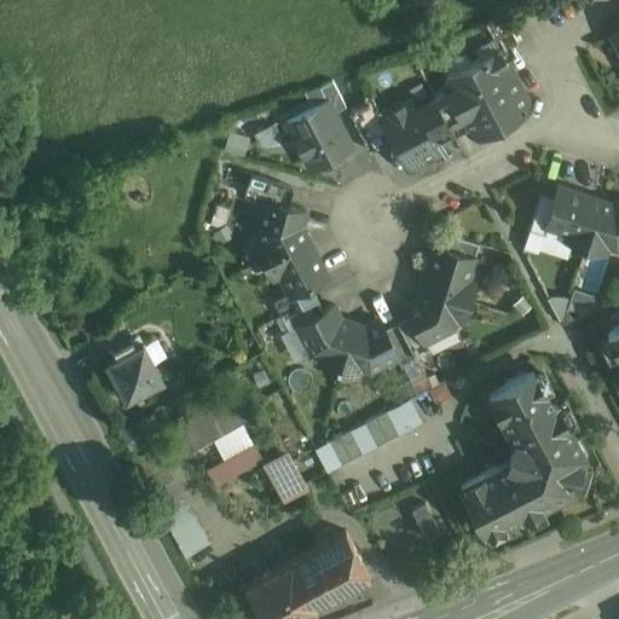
[(505,17),(487,23),(493,38),(501,39),(505,47),(518,41),(505,17)]
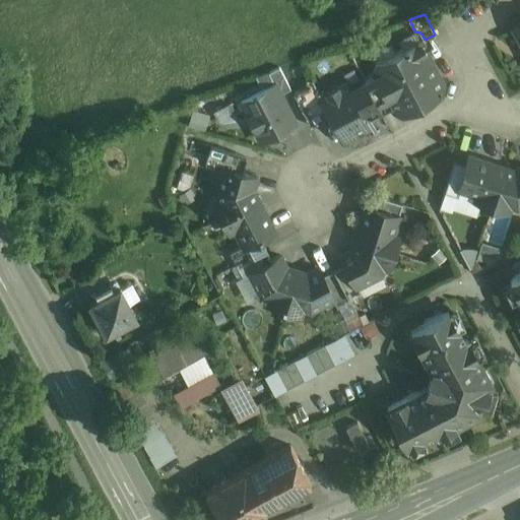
[(420,41),(377,64),(374,74),(376,77),(365,83),(381,114),(392,108),(394,112),(403,115),(441,94),(444,85),(420,41)]
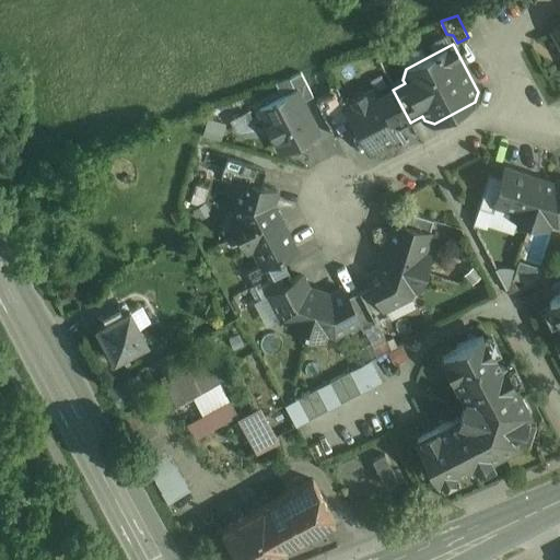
[(313,96),(301,72),(290,79),(296,91),(302,102),(313,96)]
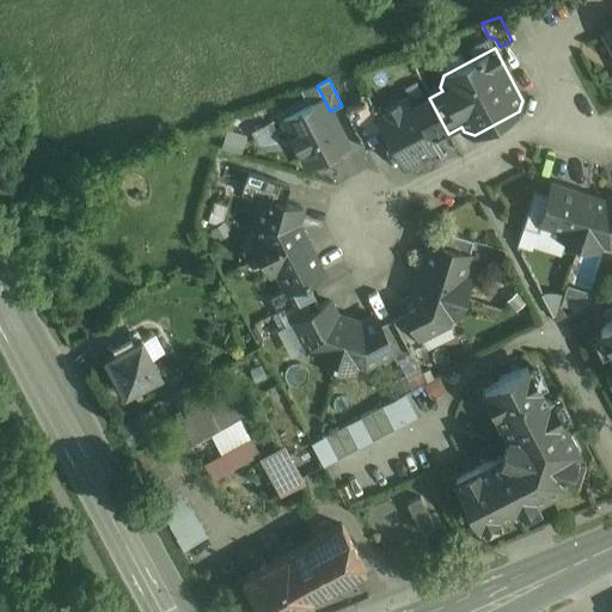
[(429,97),(410,108),(405,98),(378,112),(377,114),(389,136),(404,166),(433,151),(429,144),(448,134),(429,98),(429,97)]
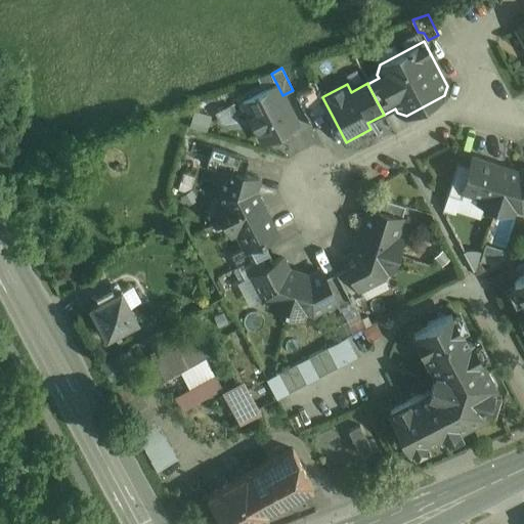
[(323,96),(317,84),(296,94),(313,127),(333,117),(322,97),(323,96)]
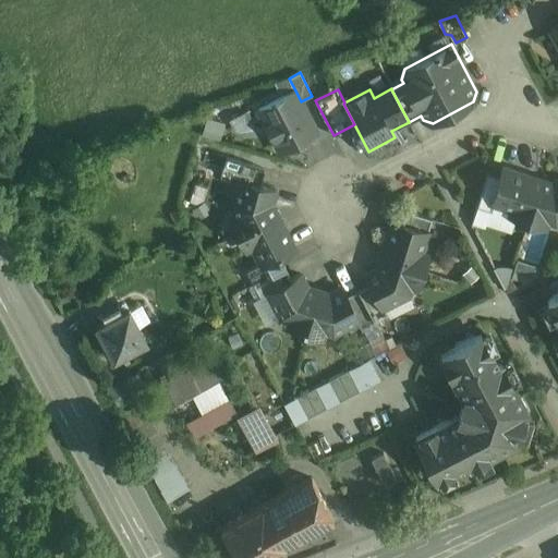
[(295,91),(258,109),(280,152),(292,145),(294,148),(300,150),(305,147),(306,142),(305,138),(317,132),(301,101),(295,91)]
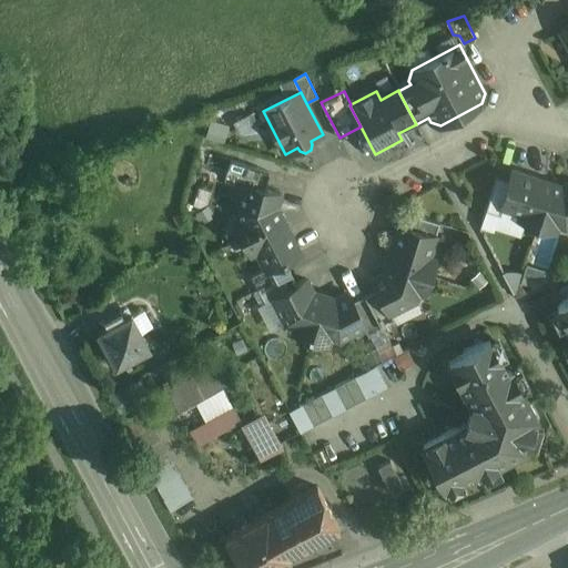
[(269,172),(231,161),(225,179),(236,182),(236,181),(264,189),(269,172)]
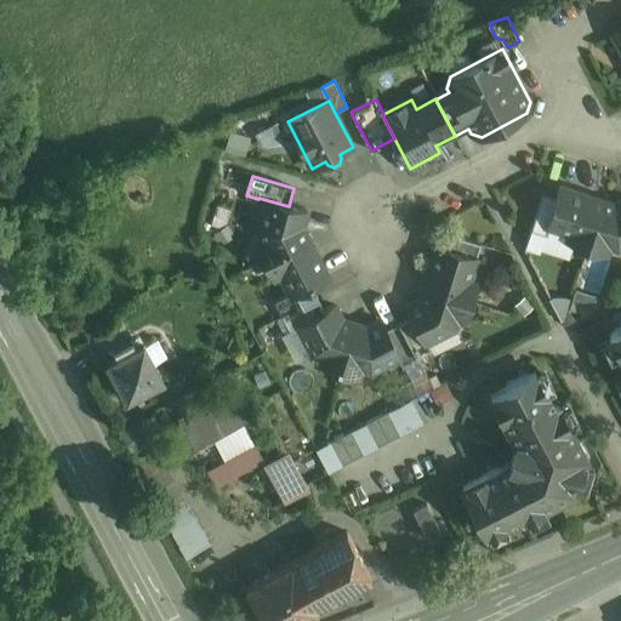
[(602,200),(560,187),(557,198),(548,226),(550,227),(570,233),(568,240),(587,246),(602,200)]
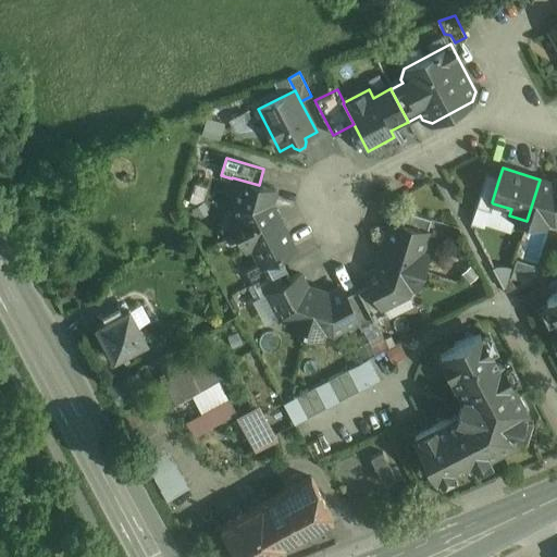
[(487,174),(477,207),(491,211),(493,203),(492,202),(499,177),(487,174)]
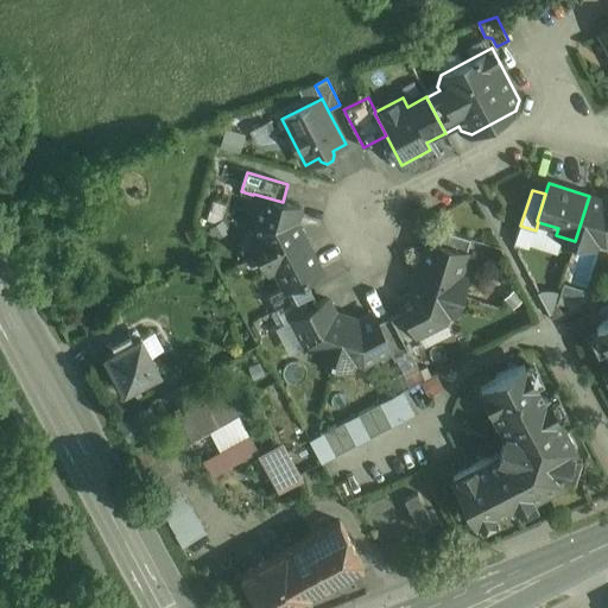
[(283,202),(253,194),(253,195),(248,210),(257,213),(252,226),(257,235),(251,238),(259,255),(302,234),(296,222),(301,208),(283,202)]
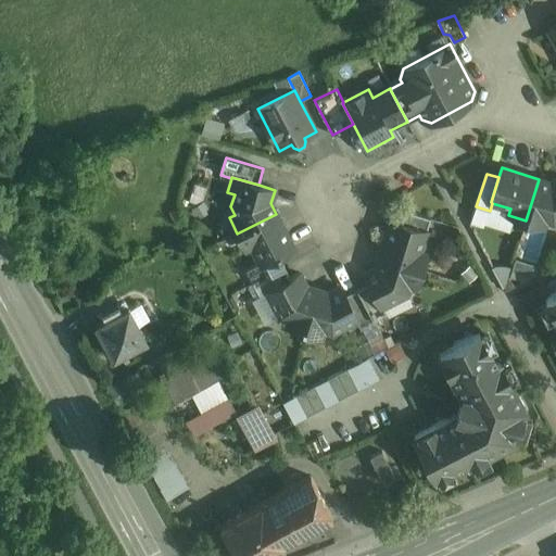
[(555,179),(551,182),(539,179),(526,220),(543,226),(545,219),(554,222),(555,220),(555,179)]
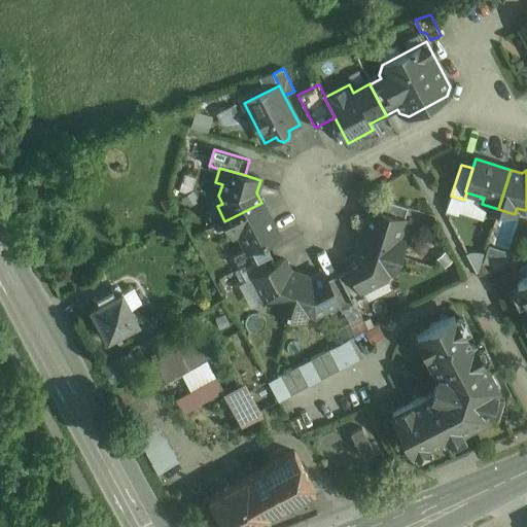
[(409,207),(373,197),(369,210),(371,210),(372,209),(405,219),(409,207)]
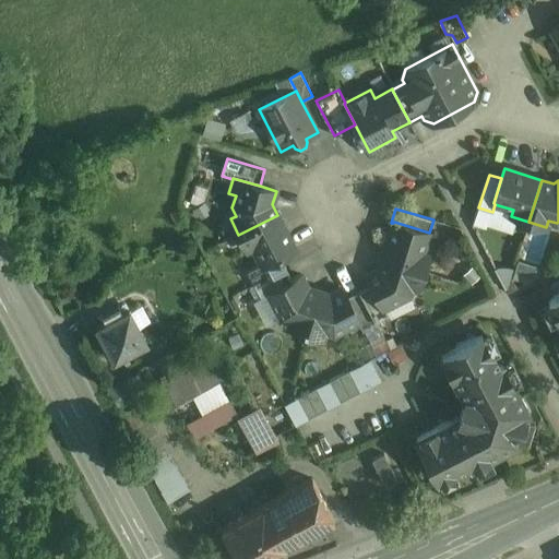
[(277,215),(238,235),(247,251),(253,248),(262,265),(263,266),(281,258),(296,250),(277,215)]
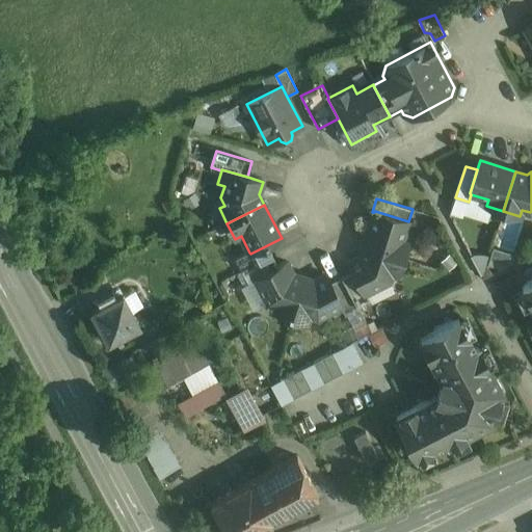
[(408,221),(375,211),(374,212),(364,246),(403,259),(408,242),(402,240),(408,221)]
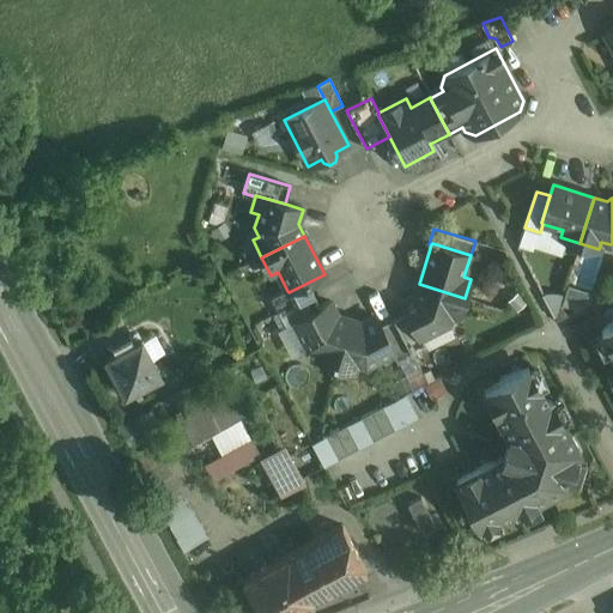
[(287,291),(273,298),(280,314),(314,295),(308,283),(289,292),(287,291)]
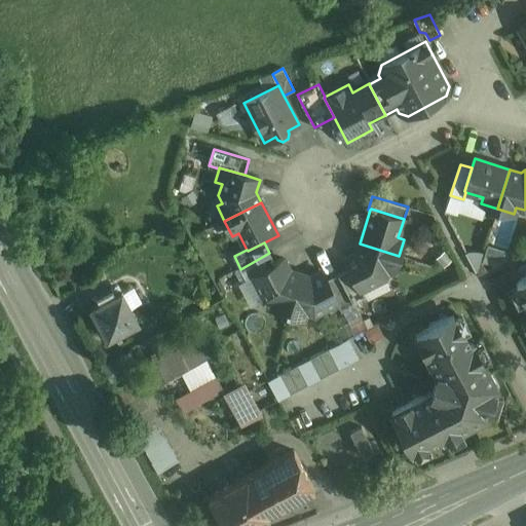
[(399,256),(360,243),(357,255),(345,260),(349,268),(361,291),(362,290),(385,278),(387,270),(393,272),(399,256)]
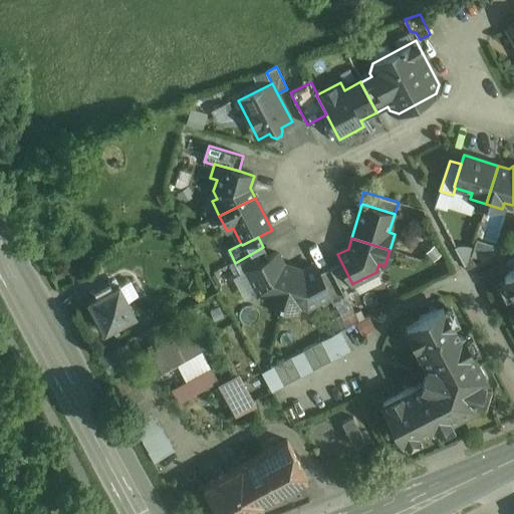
[(263,247),(235,263),(241,274),(248,271),(247,269),(269,258),(263,247)]
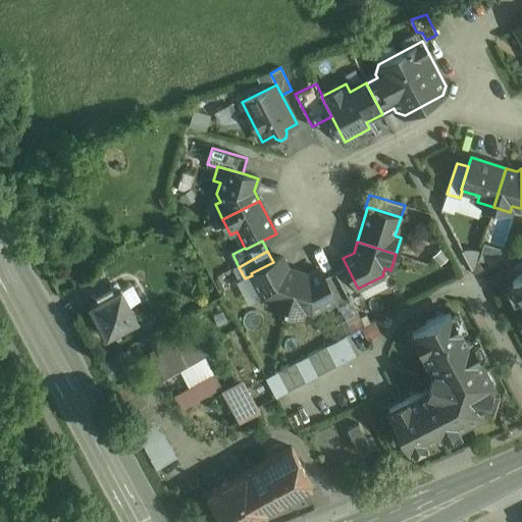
[(273,262),(251,273),(252,275),(264,298),(272,300),(270,307),(285,312),(299,272),(288,269),(281,258),(273,262)]
